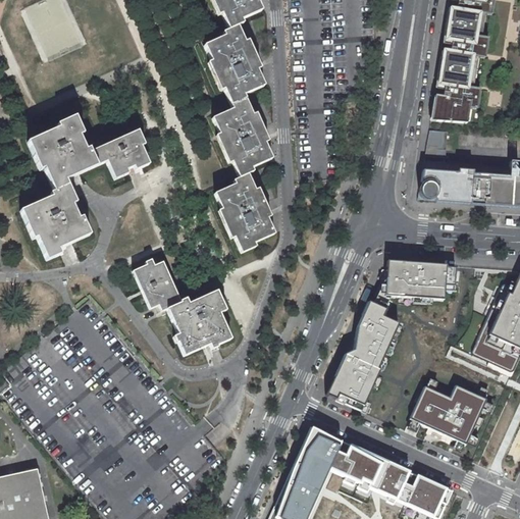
[(265,4),(263,0),(213,0),(221,16),(224,15),(230,30),(223,33),(225,38),(205,47),(211,62),(208,63),(222,94),(225,93),(231,105),(213,112),(221,130),(218,131),(230,159),(234,158),(241,173),(234,176),(236,180),(215,190),(222,205),(219,207),(231,235),(235,232),(242,248),(256,242),(255,238),(275,228),(268,213),(272,211),(260,184),(256,185),(249,170),(255,167),(253,163),(273,154),(267,139),(269,138),(257,109),(254,110),(246,92),(266,82),(259,67),(263,65),(249,36),(246,38),(240,24),(247,21),(244,14),(265,4)]
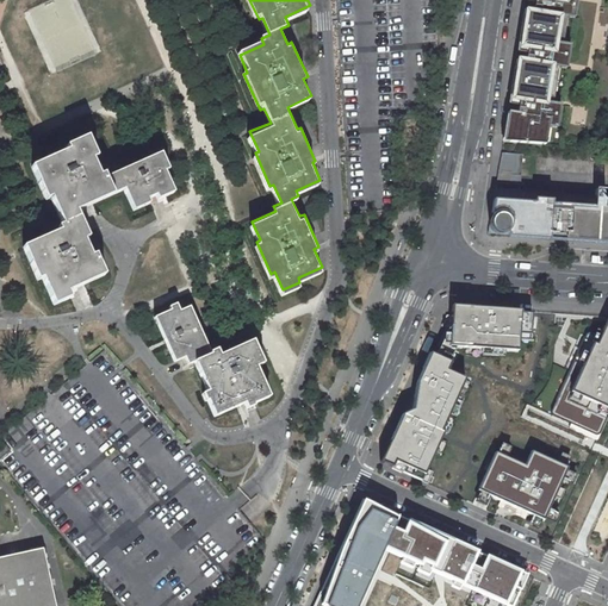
[(538,0),(537,7),(528,6),(521,43),(529,44),(527,58),(519,56),(512,95),(521,97),(519,110),(509,108),(504,138),(546,142),(548,124),(551,124),(552,118),(559,119),(562,101),(554,100),(550,99),(556,63),(560,64),(563,64),(564,58),(570,60),(574,42),(565,41),(560,39),(565,13),(570,14),(578,16),(581,0),(538,0)]
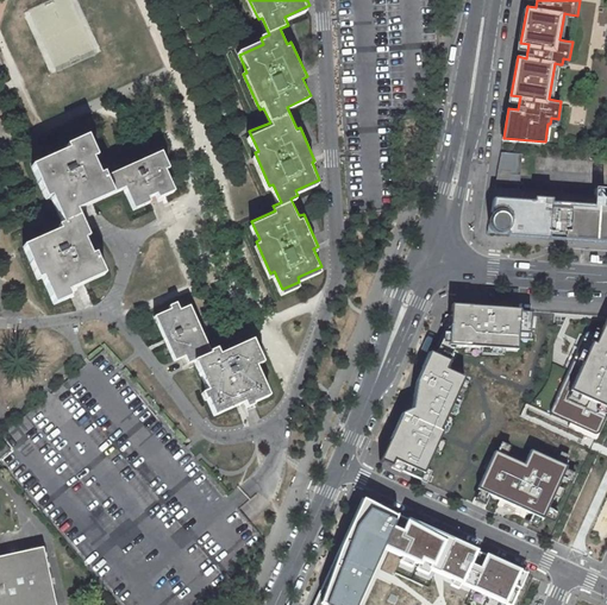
[(564,41),(569,14),(564,13),(559,39),(564,41)]
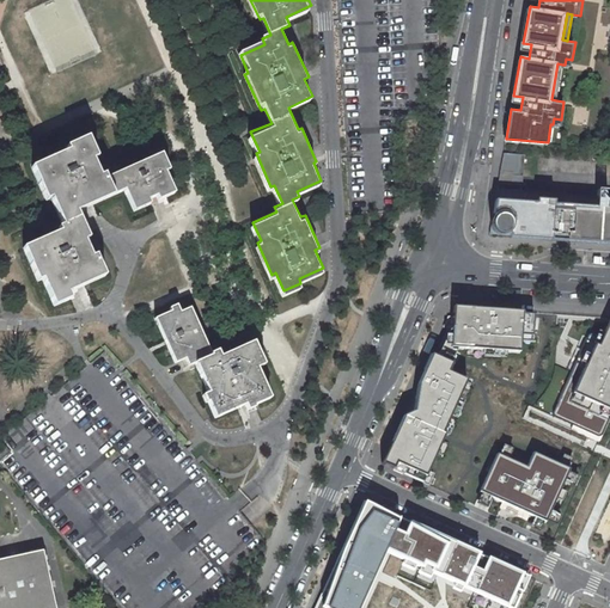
[(556,100),(562,65),(557,63),(551,99),(556,100)]
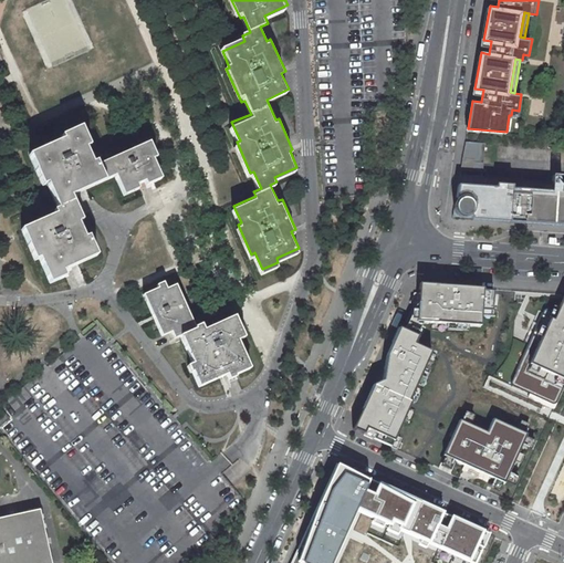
[(164,181),(156,162),(159,160),(152,144),(101,166),(98,162),(94,164),(77,126),(62,134),(64,139),(31,155),(45,187),(49,186),(61,212),(23,230),(38,263),(41,261),(52,284),(69,278),(64,269),(79,262),(80,267),(100,257),(72,194),(86,187),(89,193),(116,179),(125,198),(141,191),(139,187),(146,185),(147,189),(164,181)]
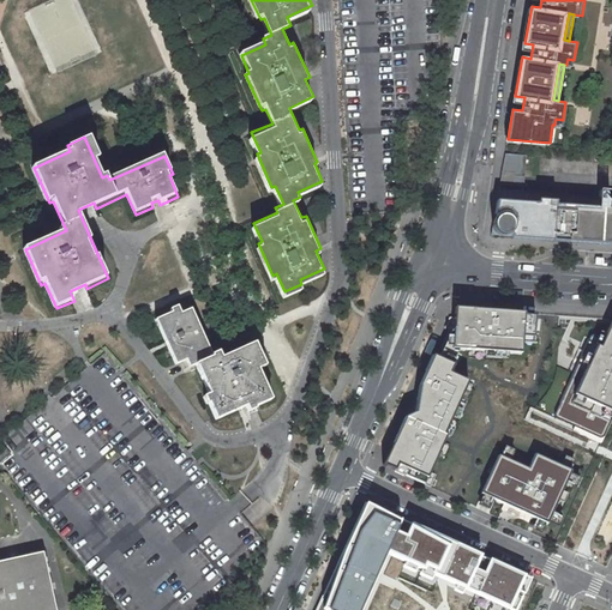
[(503,168),(501,181),(525,183),(526,173),(516,171),(516,169),(503,168)]
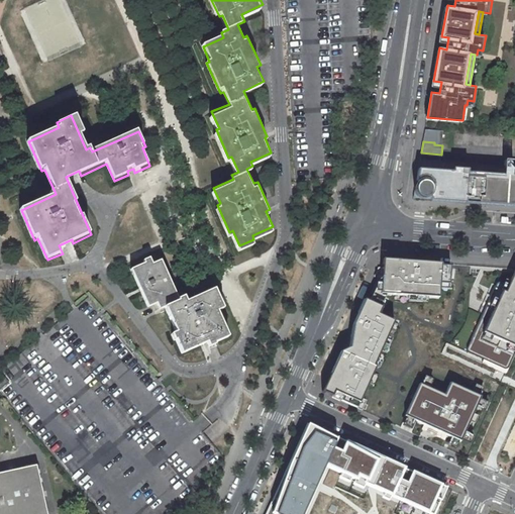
[(514,166),(513,166),(504,165),(420,158),(413,194),(466,199),(466,197),(478,198),(478,200),(514,203),(514,166)]
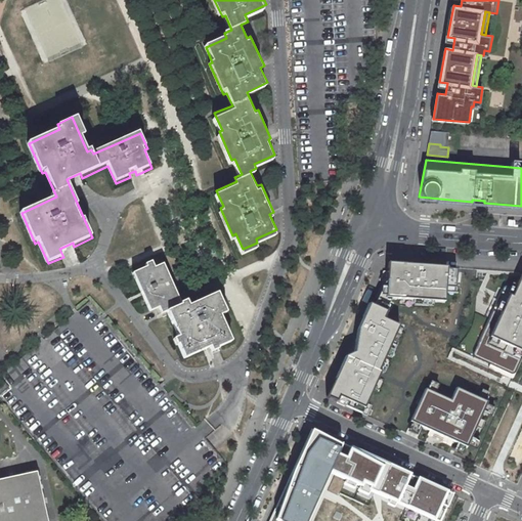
[(228,306),(221,291),(186,306),(167,262),(151,268),(150,266),(135,272),(153,310),(167,304),(183,342),(180,343),(186,357),(219,344),(220,347),(235,340),(222,308),(228,306)]
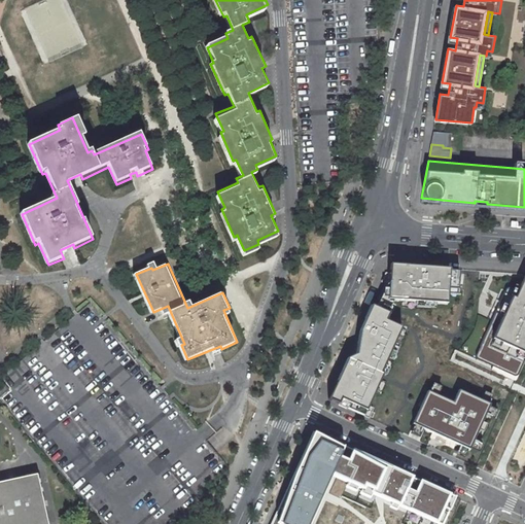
[(444,269),(444,266),(386,264),(385,287),(381,286),(380,297),(392,298),(413,298),(413,303),(431,304),(431,300),(443,300),(443,292),(453,292),(454,269),(444,269)]
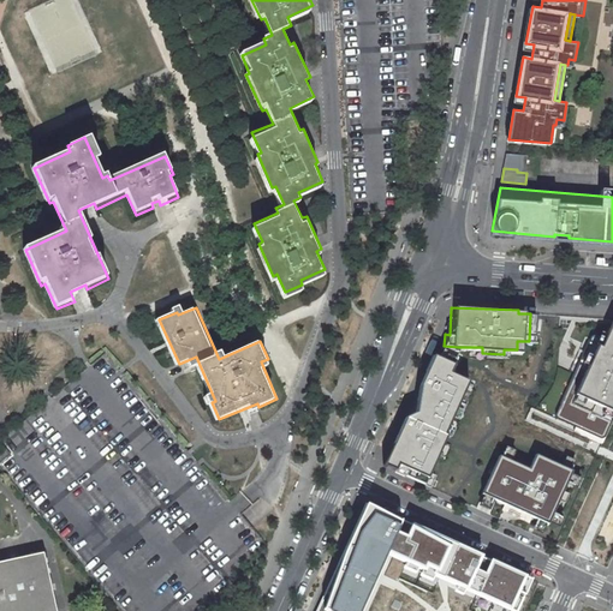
[(612,319),(606,317),(597,336),(587,331),(552,411),(597,430),(612,394),(612,319)]
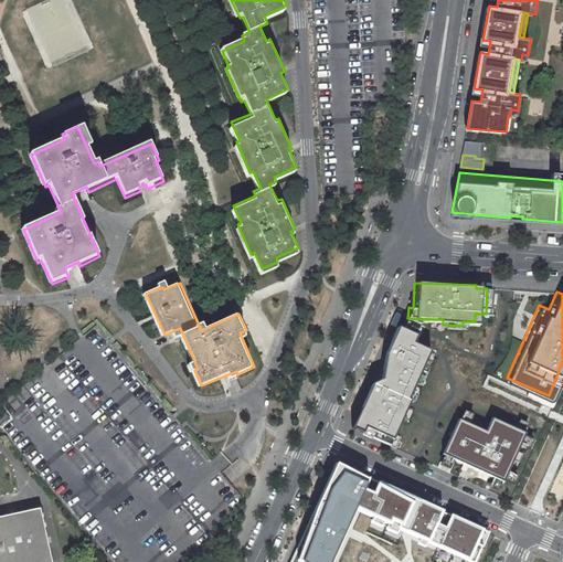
[(421,319),(404,318),(402,326),(394,324),(383,352),(382,368),(411,382),(412,381),(417,383),(421,374),(416,372),(427,348),(411,341),(421,319)]
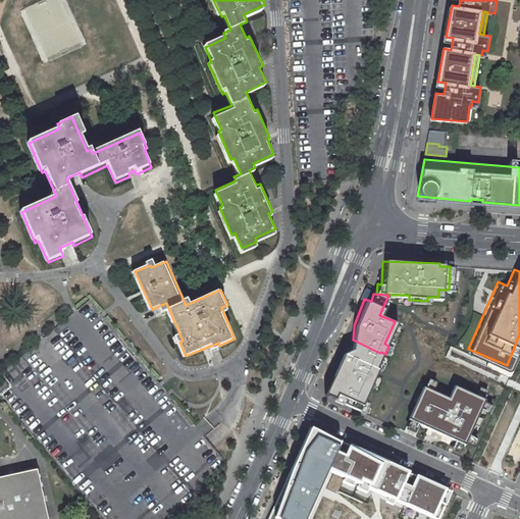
[(379,353),(353,340),(352,347),(341,351),(324,391),(363,408),(367,400),(363,398),(369,383),(374,385),(379,374),(375,371),(377,366),(374,365),(379,353)]
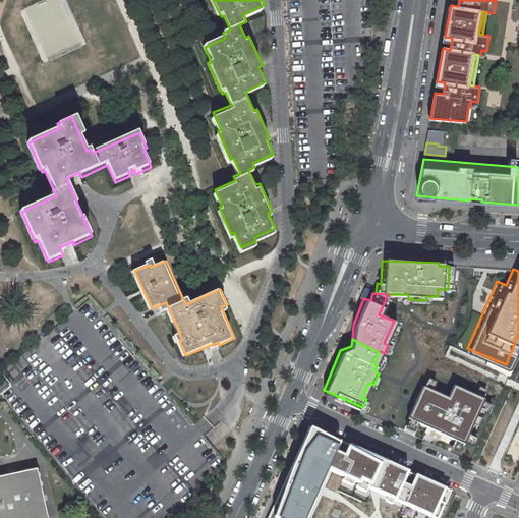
[(453,383),(448,395),(437,391),(427,386),(423,385),(410,416),(424,423),(465,442),(485,397),(453,383)]
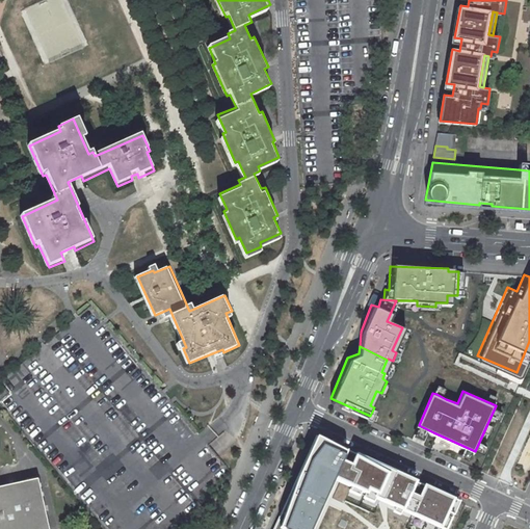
[(318,434),(275,528),(313,528),(336,478),(348,448),(318,434)]
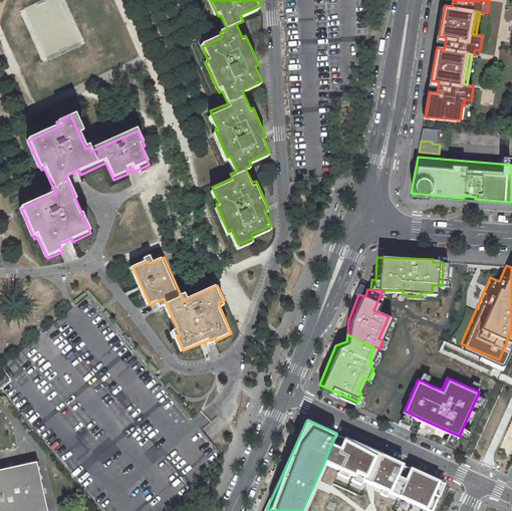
[(373,482),(387,454),(336,433),(324,462),(373,482)]
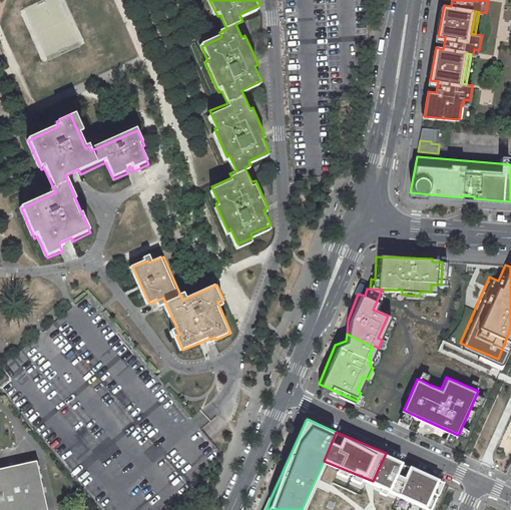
[(447,480),(386,453),(373,481),(434,508),(447,480)]
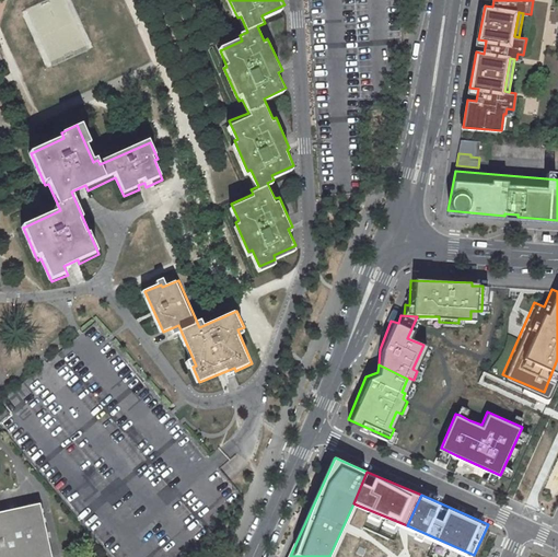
[(0,507),(0,556),(53,556),(41,498),(0,507)]
